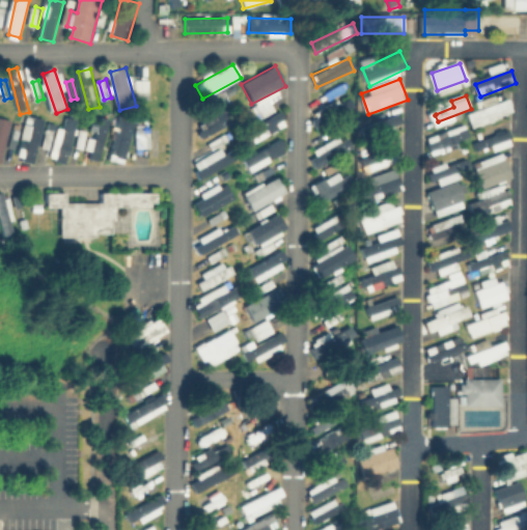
[(499,98),(501,104),(510,101),(516,114),(475,130),(470,115),(487,109),(484,104),(499,98)]
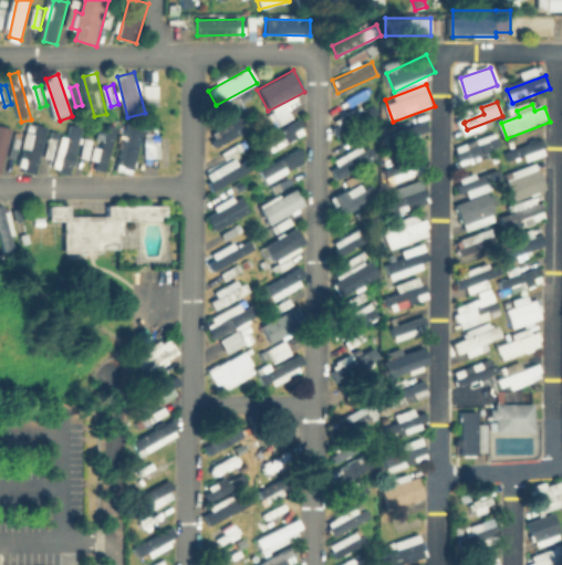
[(210,134),(217,147),(246,132),(239,118),(210,134)]
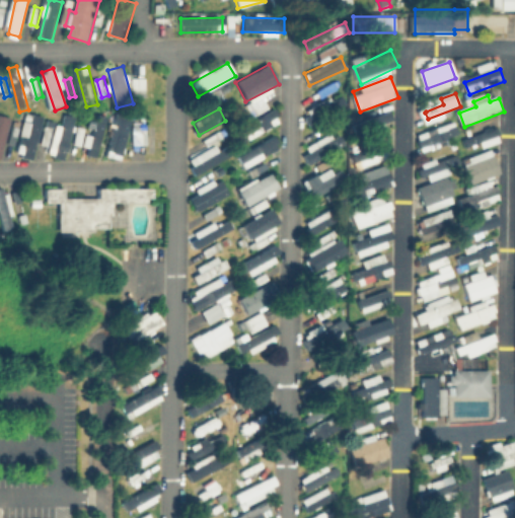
[(279,121),(274,109),(246,125),(252,135),(279,121)]
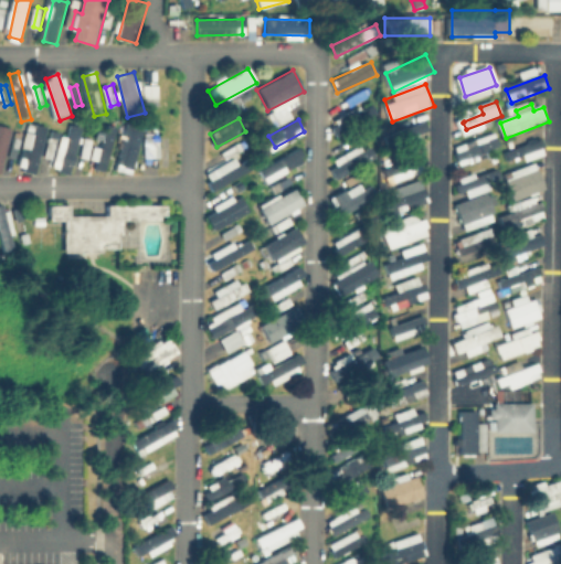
[(432,136),(403,148),(401,140),(392,145),(391,144),(389,139),(427,123),(432,136)]
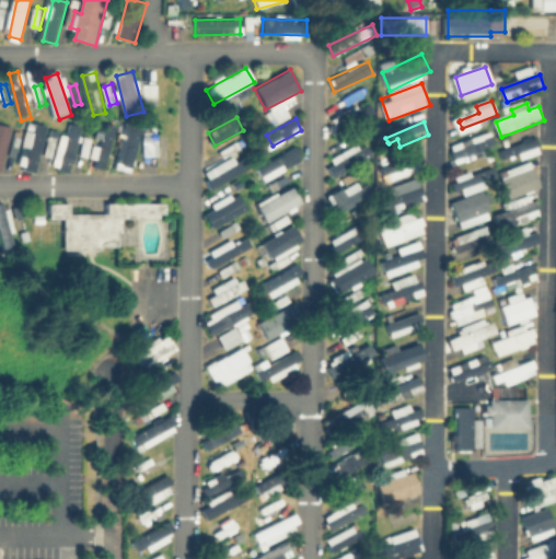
[(50,126),(38,174),(24,171),(36,123),(50,126)]
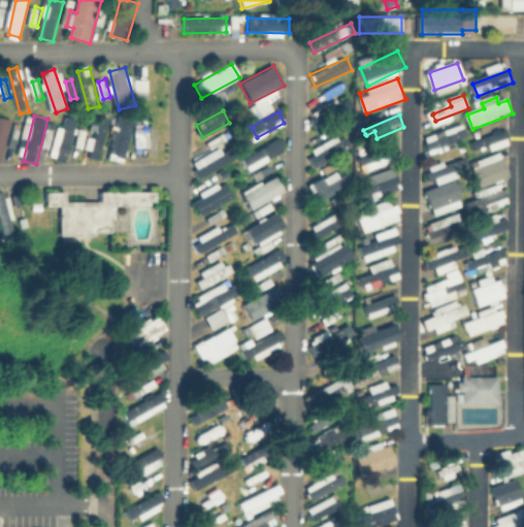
[(112,122),(99,161),(90,158),(102,118),(112,122)]
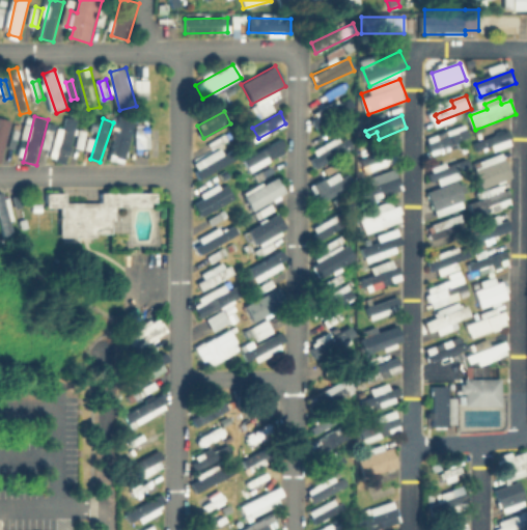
[(136,120),(127,164),(113,161),(122,118),(136,120)]
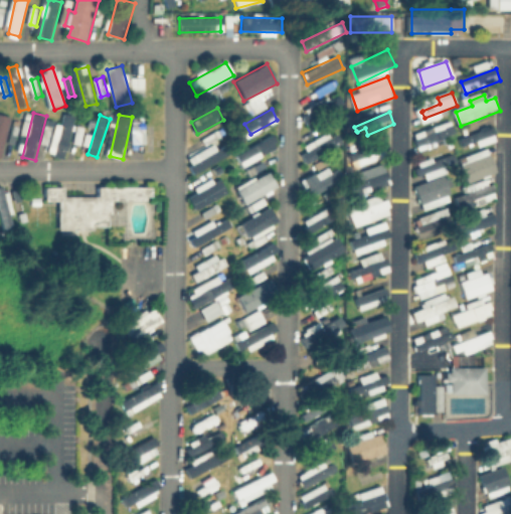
[(78,120),(66,158),(51,153),(61,124),(65,125),(68,116),(78,120)]
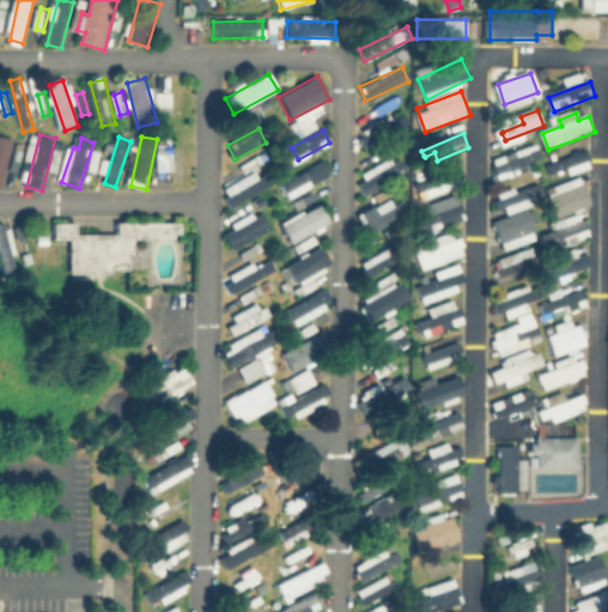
[(0,139),(13,143),(1,188),(0,187),(0,139)]
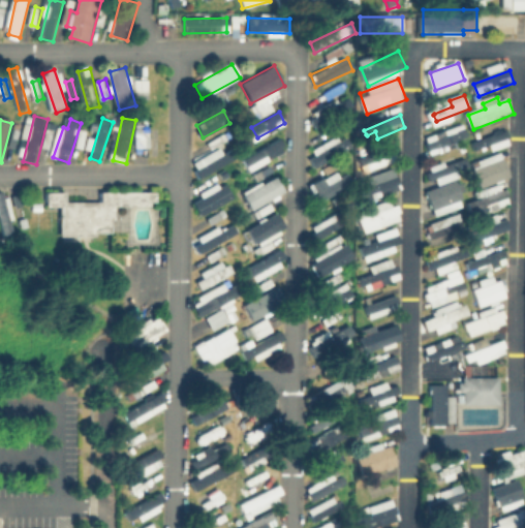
[(458,142),(434,152),(429,140),(464,126),(469,137),(458,142)]
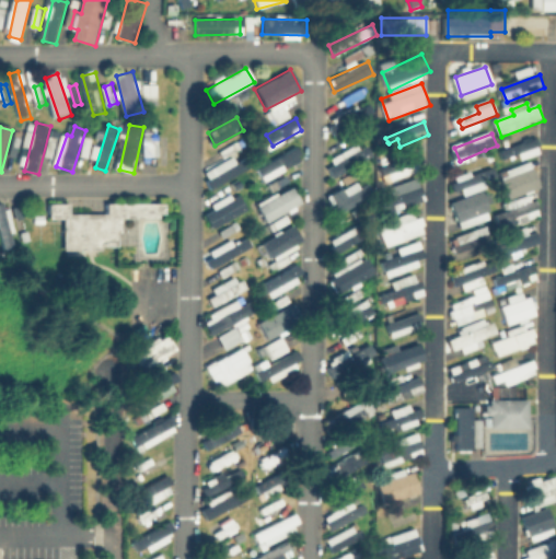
[(524,140),(509,146),(507,140),(523,134),(524,140)]
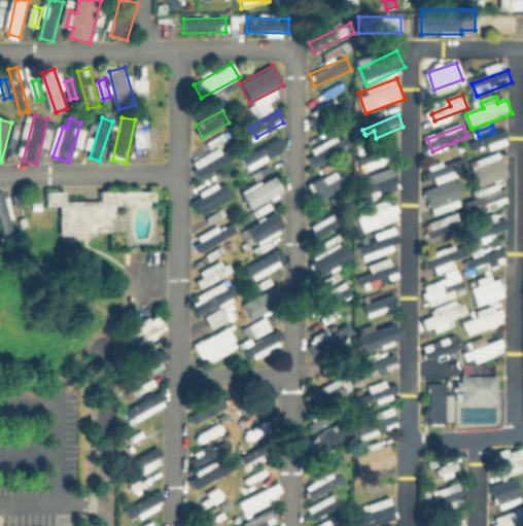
[(22,130),(16,147),(11,146),(15,128),(22,130)]
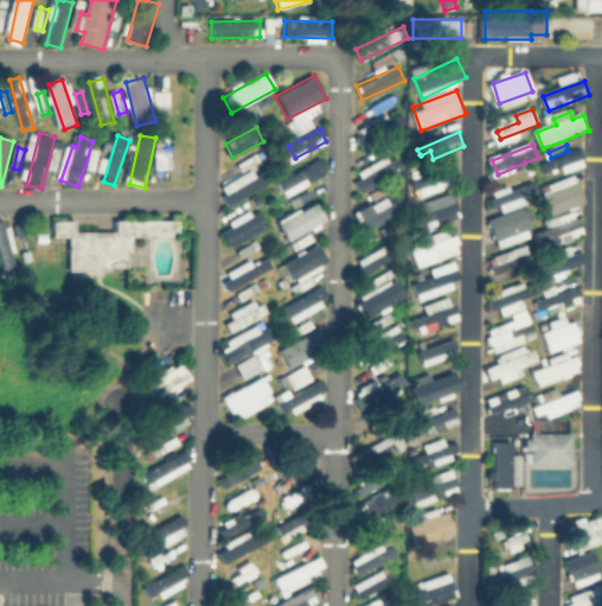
[(102,150),(96,170),(89,168),(95,147),(102,150)]
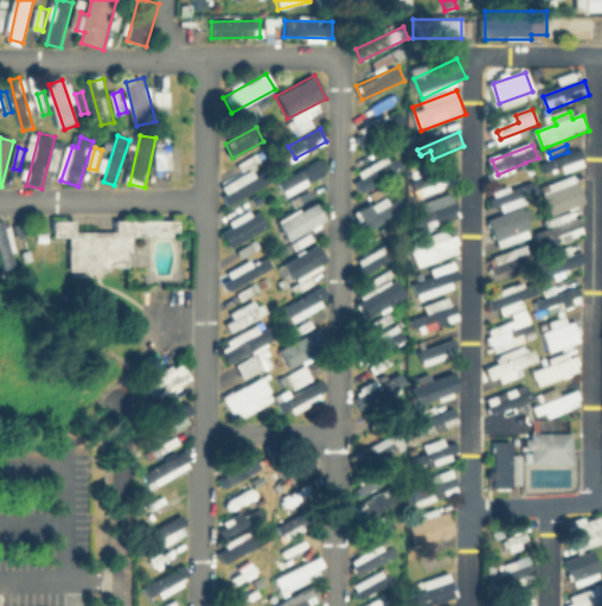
[(63,150),(57,171),(50,168),(56,148),(63,150)]
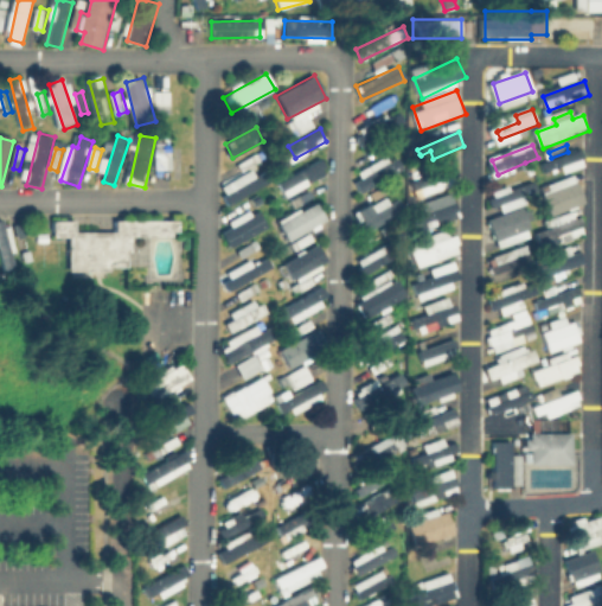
[(171,148),(155,148),(155,170),(171,170),(171,148)]
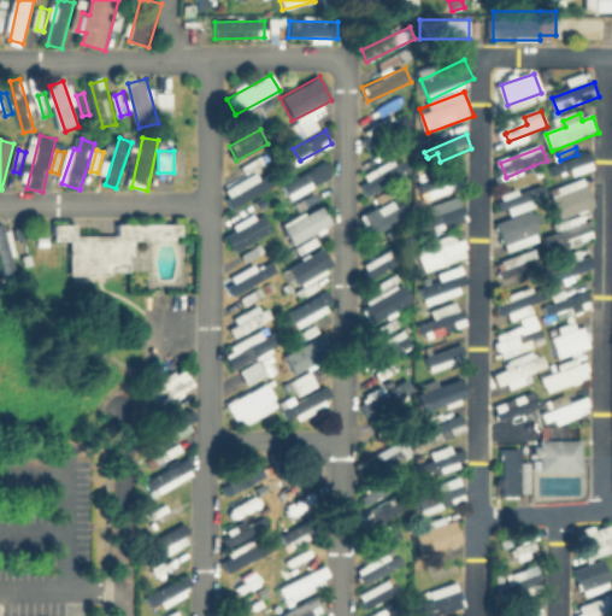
[(590,153),(596,170),(576,180),(571,169),(558,175),(554,168),(590,153)]
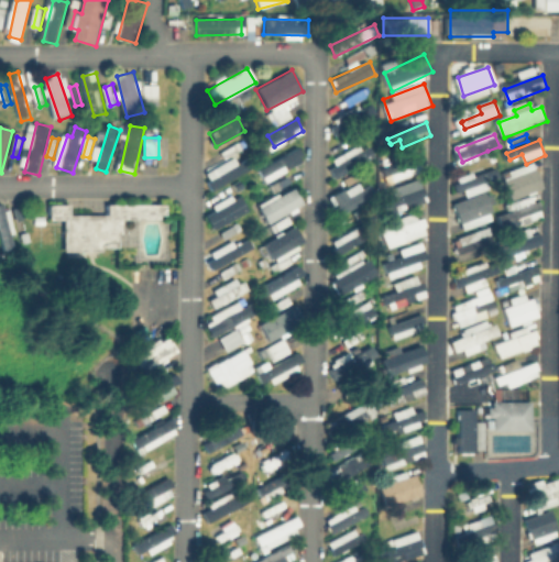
[(362,151),(360,146),(328,165),(336,178),(375,156),(370,146),(362,151)]
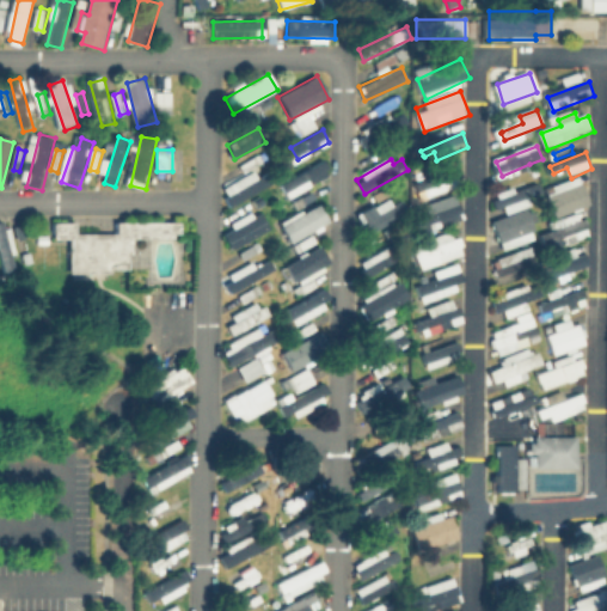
[(287,196),(331,177),(324,163),(281,182),(287,196)]
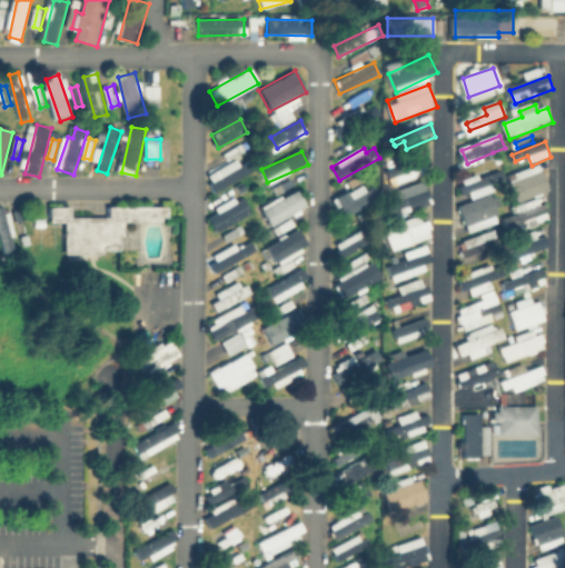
[(434,170),(396,186),(392,175),(429,159),(434,170)]
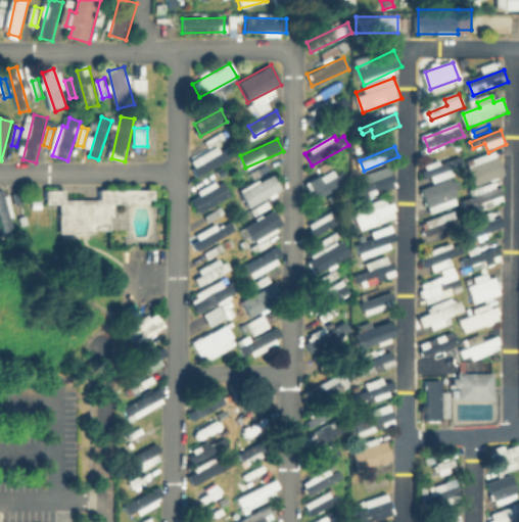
[(229,148),(220,152),(218,147),(189,160),(196,175),(233,158),(229,148)]
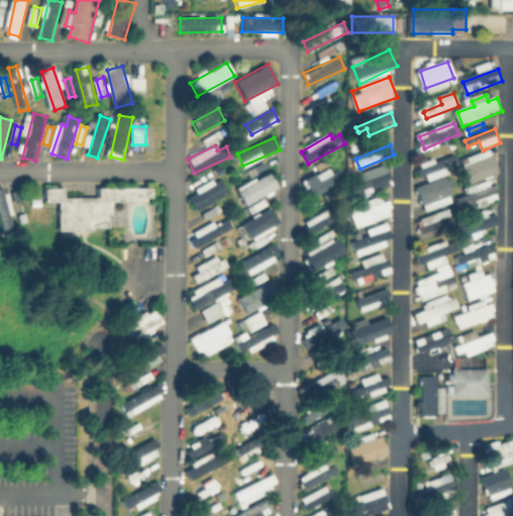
[(500,172),(473,183),(465,162),(491,150),(500,172)]
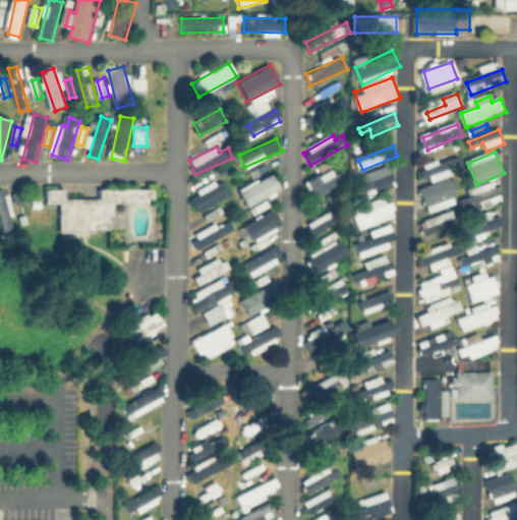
[(466,164),(424,180),(420,171),(462,154),(466,164)]
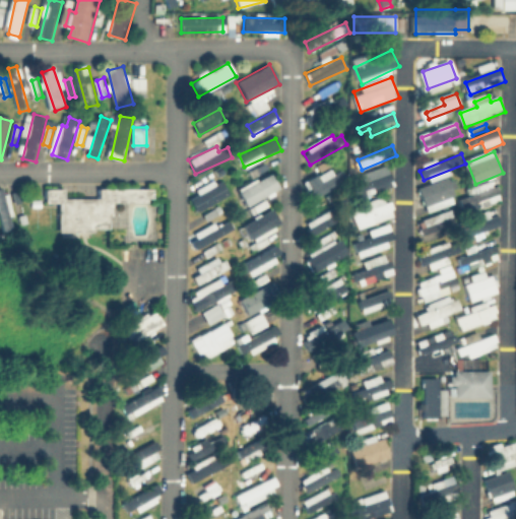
[(305,184),(313,199),(347,181),(339,167),(305,184)]
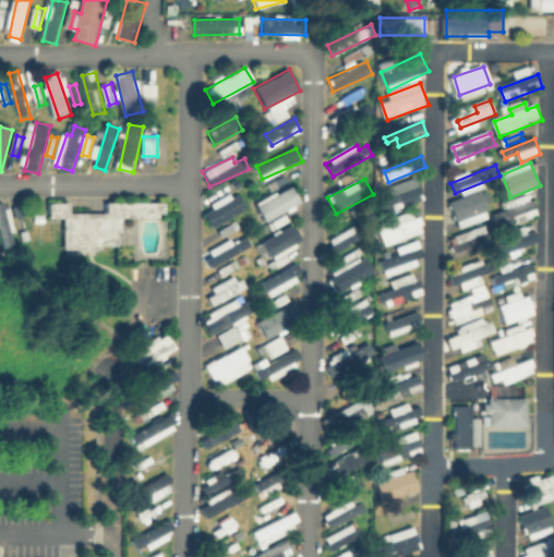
[(426,203),(390,215),(385,200),(397,195),(395,189),(420,181),(426,203)]
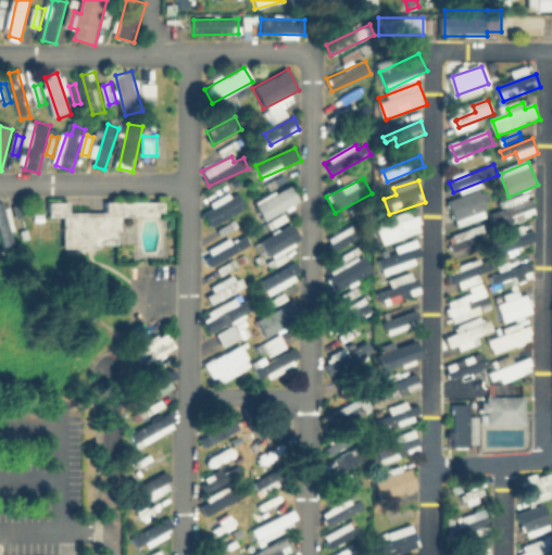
[(299,204),(291,187),(254,201),(262,218),(299,204)]
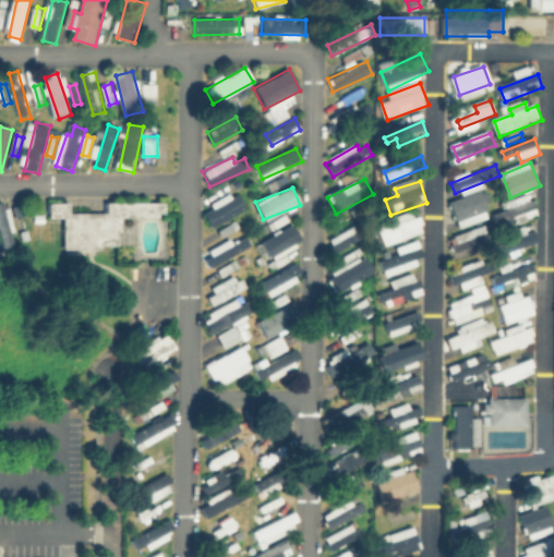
[(204,214),(212,228),(247,209),(237,191),(211,206),(213,209),(204,214)]
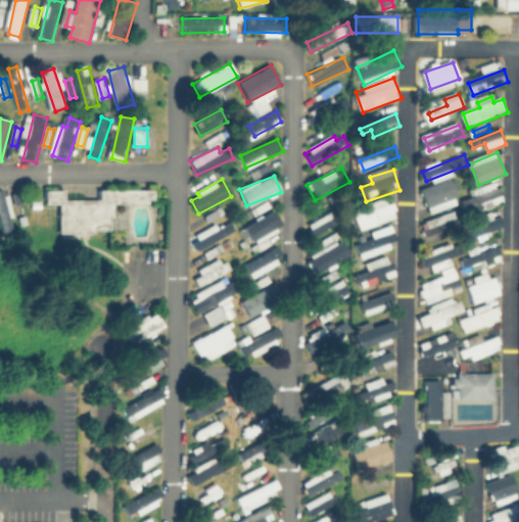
[(463,190),(426,202),(423,191),(460,179),(463,190)]
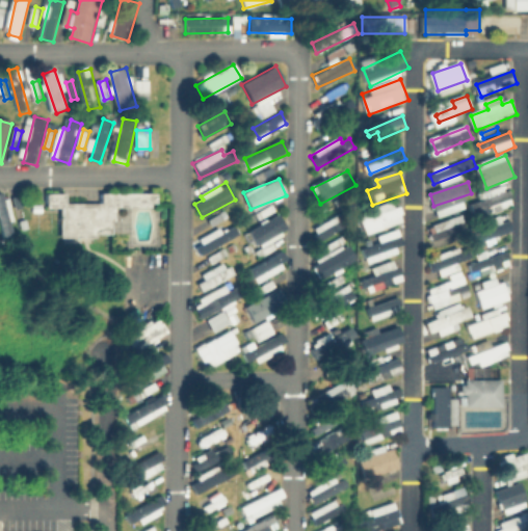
[(512,204),(476,218),(471,204),(506,190),(512,204)]
